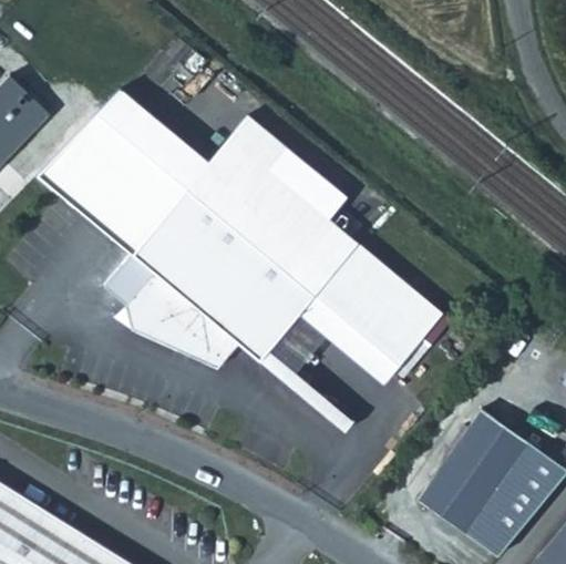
[(0,172),(55,118),(11,73),(0,83),(0,172)]
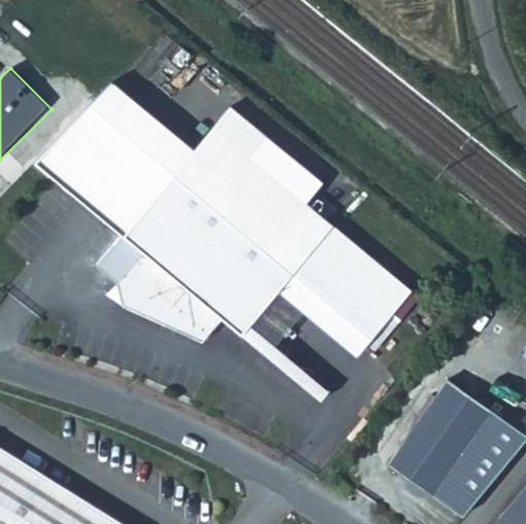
[(231,108),(195,152),(112,82),(37,163),(143,252),(117,283),(125,308),(204,343),(223,319),(243,335),(287,280),(361,348),(415,289),(305,204),(321,184),(231,108)]
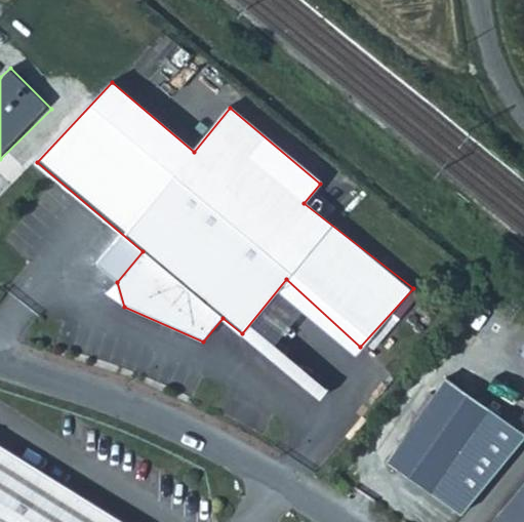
[(523,433),(448,384),(389,467),(458,514),(523,440),(523,433)]
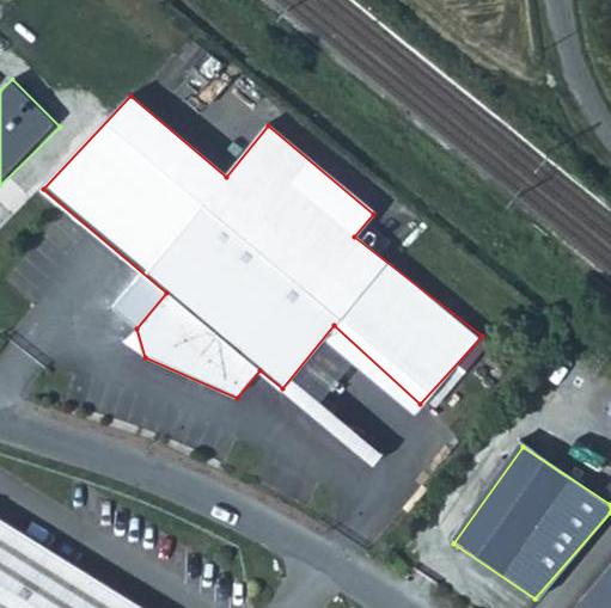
[(121,607),(0,533),(0,607),(121,607)]
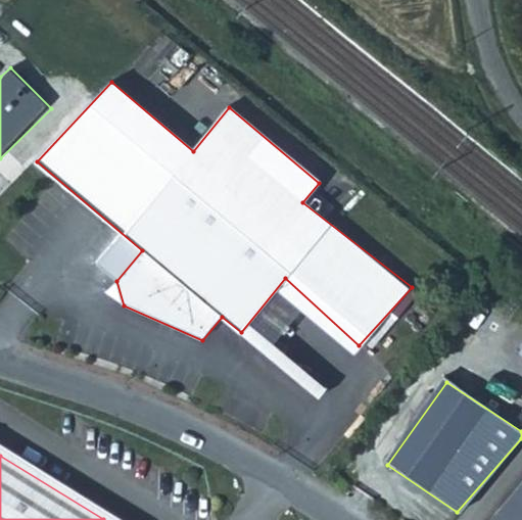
[(521,519),(521,482),(490,519),(521,519)]
